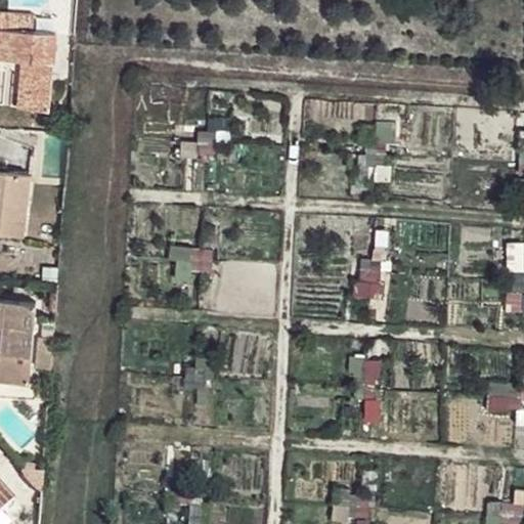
[(0,11),(0,51),(53,56),(55,34),(49,34),(50,22),(40,20),(40,15),(0,11)]
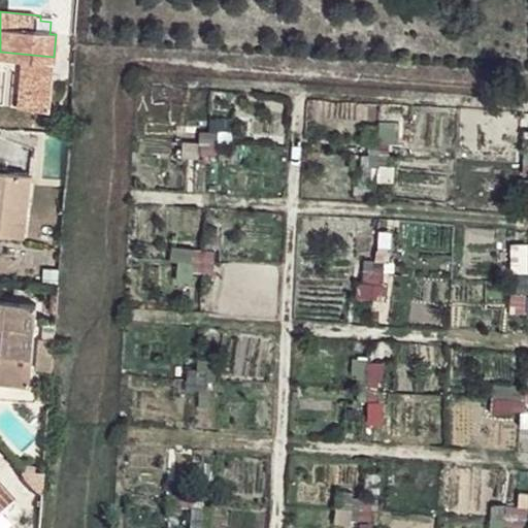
[(65,47),(75,48),(75,35),(66,34),(65,47)]
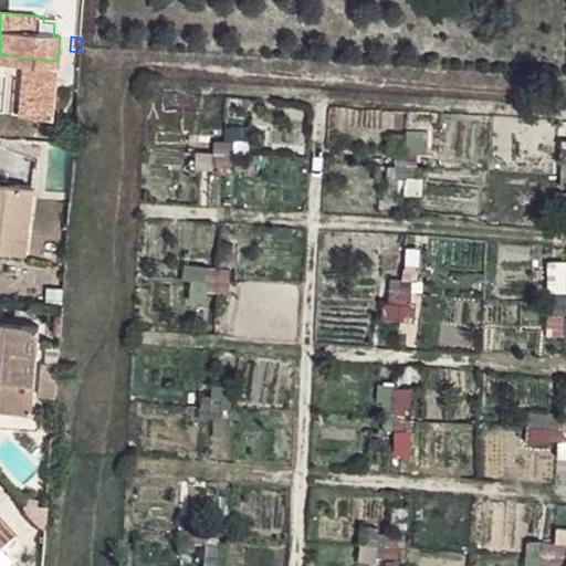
[(53,119),(58,61),(0,55),(0,62),(22,64),(31,65),(27,116),(53,119)]
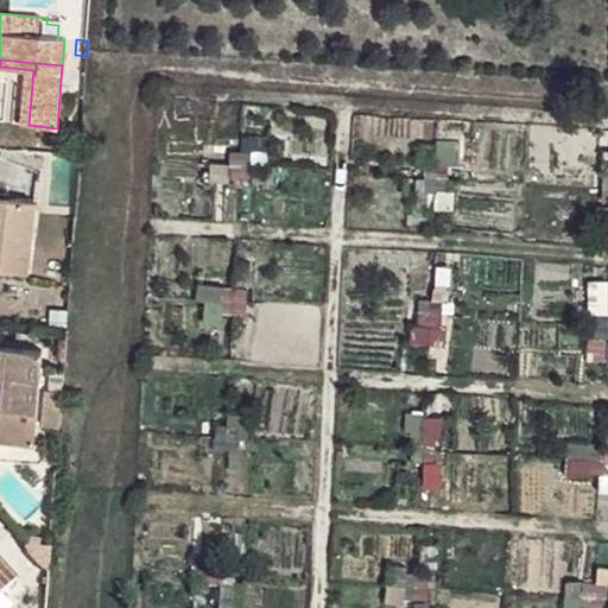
[(24,69),(20,124),(29,125),(33,70),(24,69)]
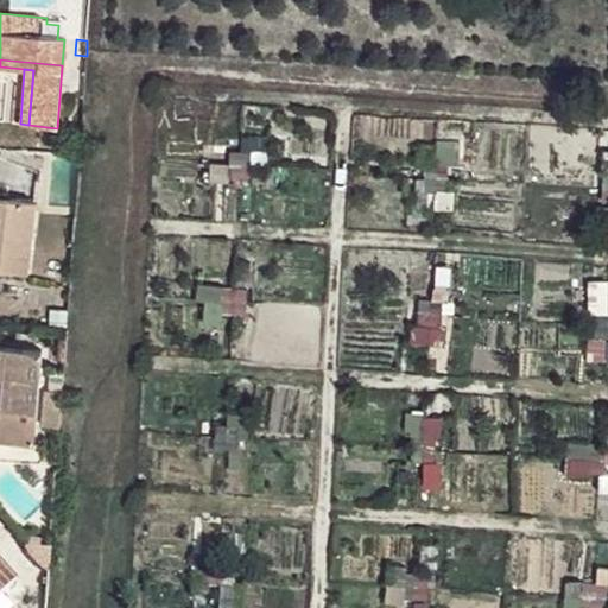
[(0,271),(26,274),(35,204),(0,200),(0,271)]
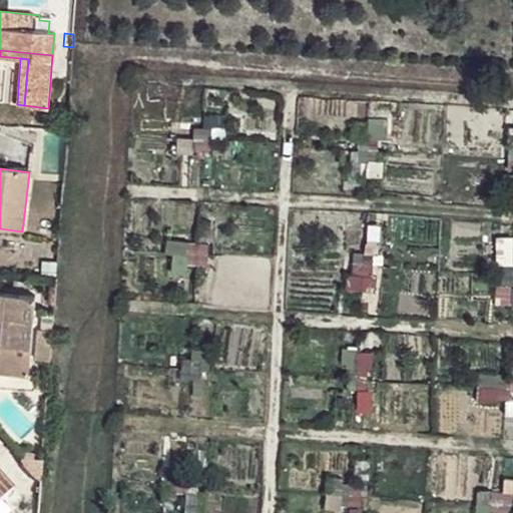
[(0,317),(3,318),(0,352),(0,373),(28,376),(34,296),(0,293),(0,317)]
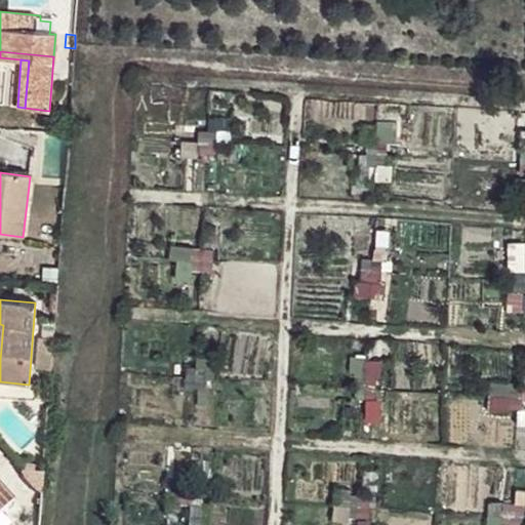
[(53,338),(38,337),(36,368),(51,369),(53,338)]
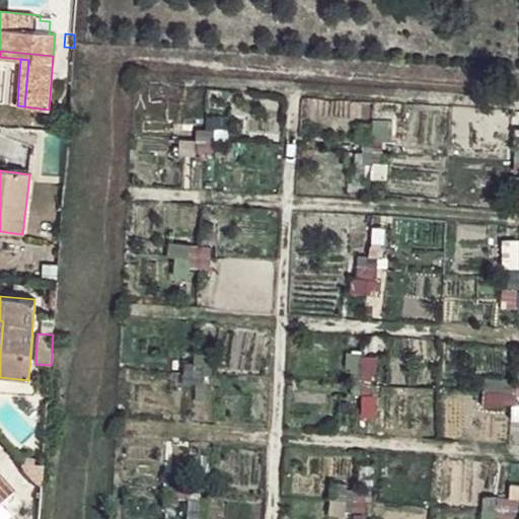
[(518,403),(518,379),(484,381),(485,405),(518,403)]
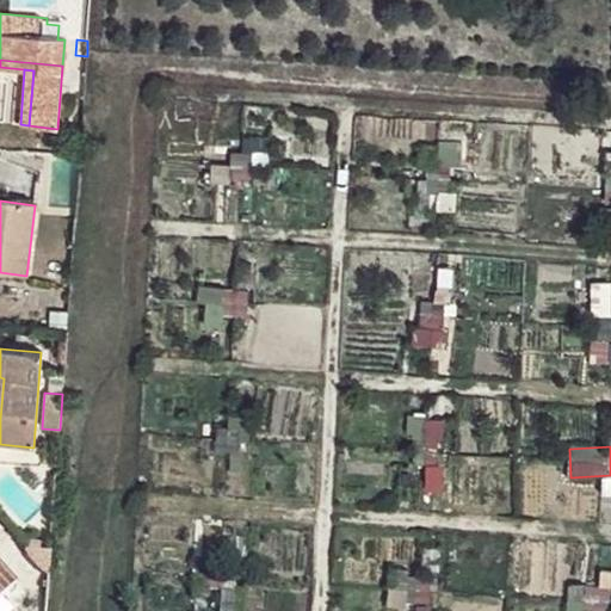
[(0,565),(0,597),(16,582),(0,565)]
